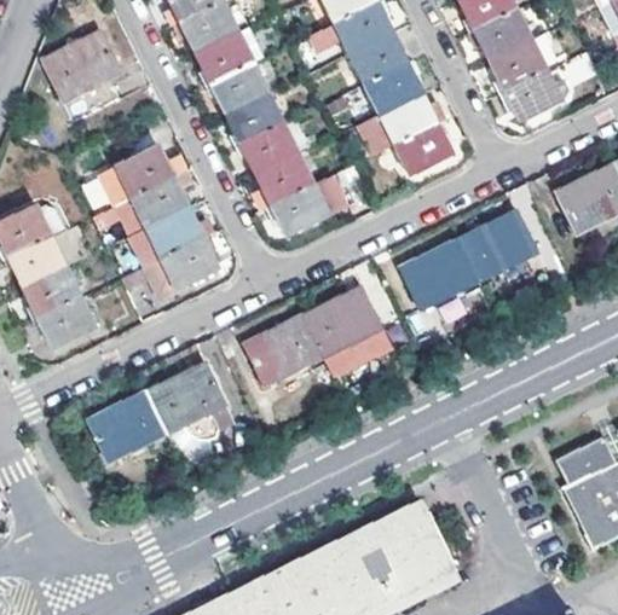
[(167,0),(174,15),(168,17),(173,27),(220,3),(219,0),(167,0)]
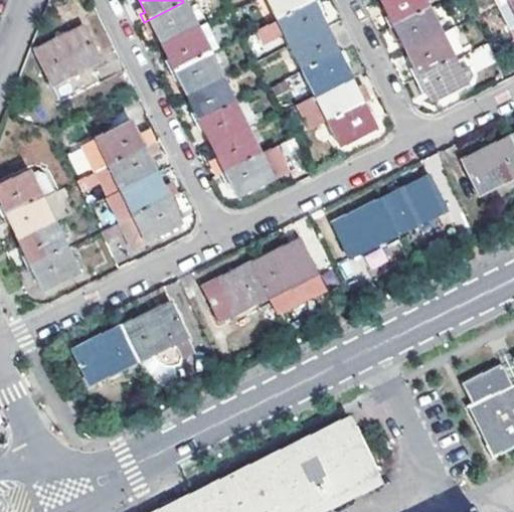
[(267,0),(277,20),(312,3),(310,0),(267,0)]
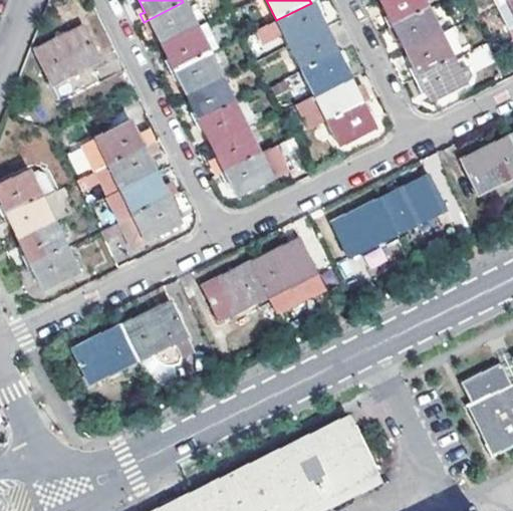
[(381,0),(388,13),(393,24),(428,8),(424,0),(381,0)]
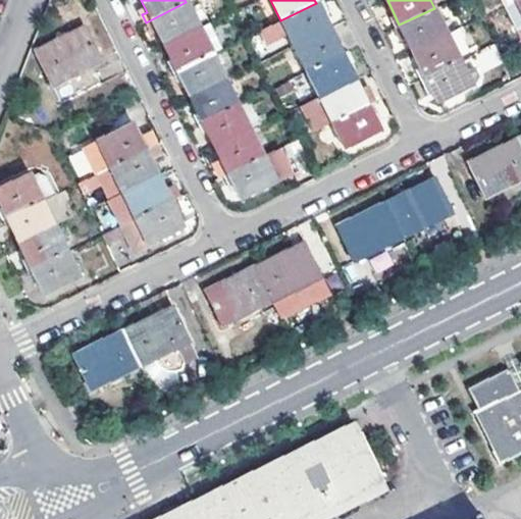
[(513,32),(520,28),(520,0),(512,0),(500,6),(513,32)]
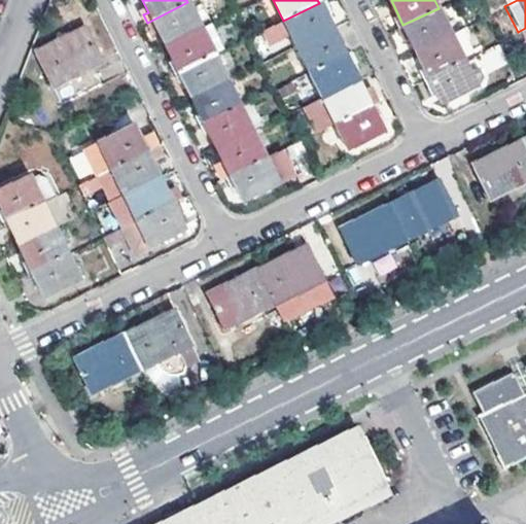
[(156,28),(165,45),(200,28),(187,2),(147,23),(151,31),(156,28)]
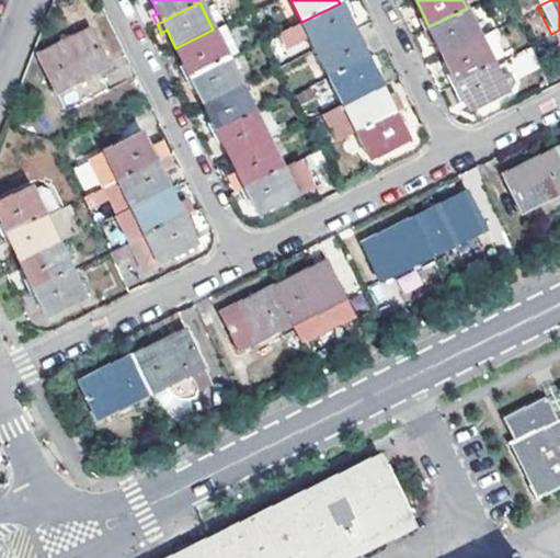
[(309,37),(316,49),(354,31),(347,18),(340,3),(301,22),(309,37)]
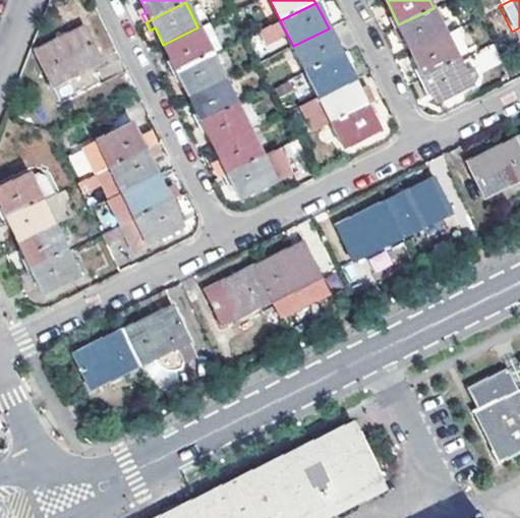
[(405,39),(410,49),(446,33),(434,8),(398,24),(405,39)]
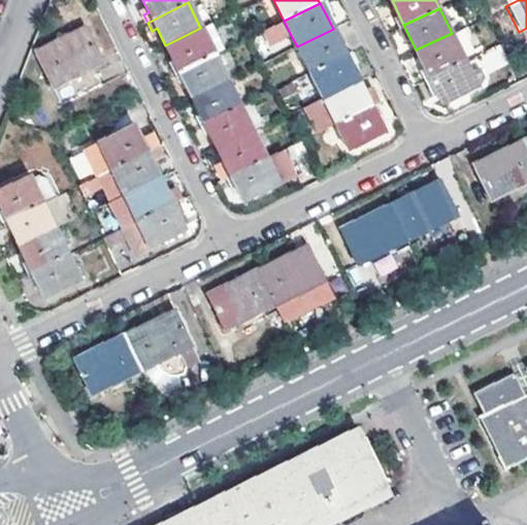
[(284,21),(262,31),(269,46),(291,35),(284,21)]
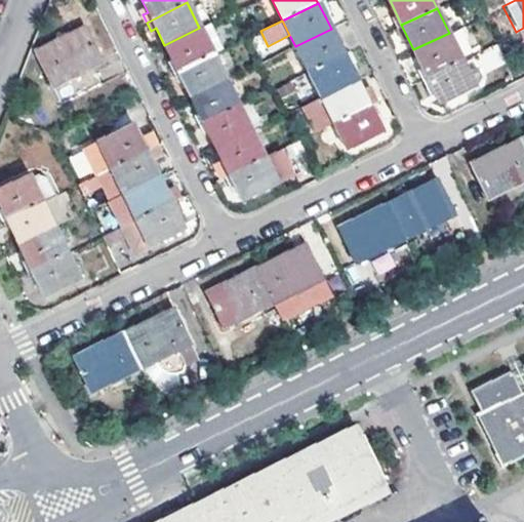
[(449,33),(413,49),(420,64),(427,76),(462,58),(478,50),(466,25),(449,33)]
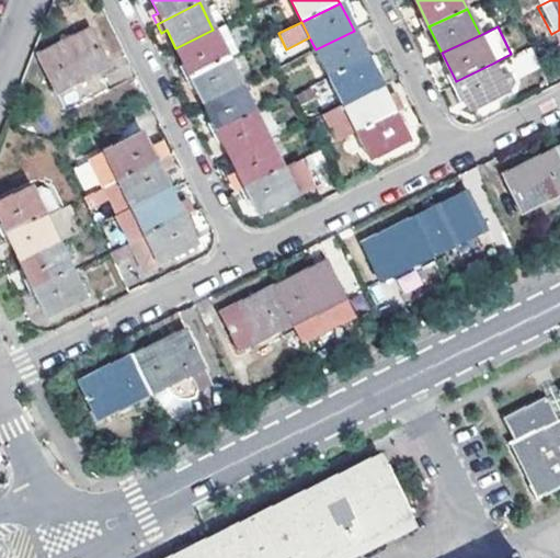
[(106,67),(87,27),(36,52),(56,92),(60,90),(67,103),(107,84),(100,70),(106,67)]
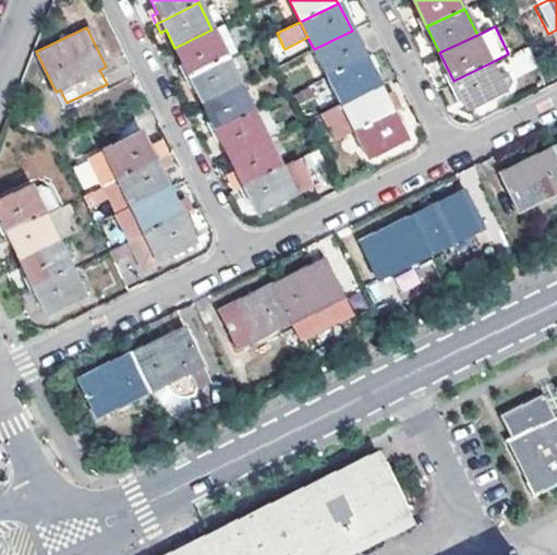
[(212,29),(174,48),(182,63),(177,65),(183,80),(226,59),(212,29)]
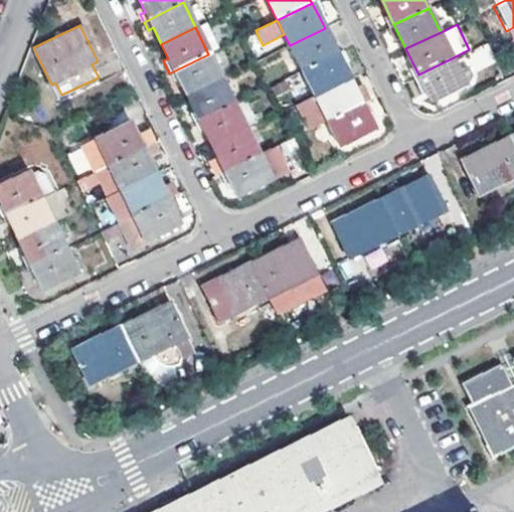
[(290,45),(302,70),(337,53),(331,40),(325,28),(290,45)]
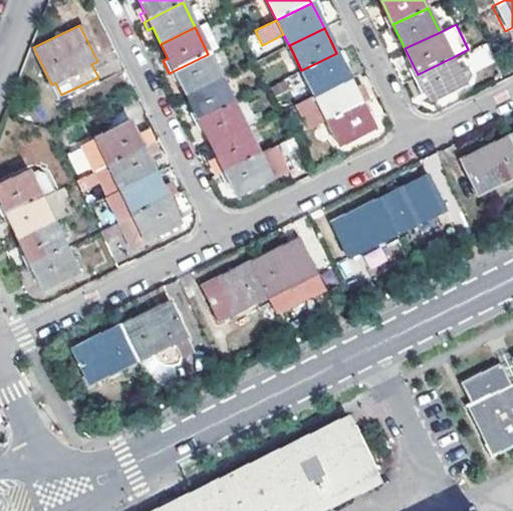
[(468,69),(493,60),(488,44),(462,53),(468,69)]
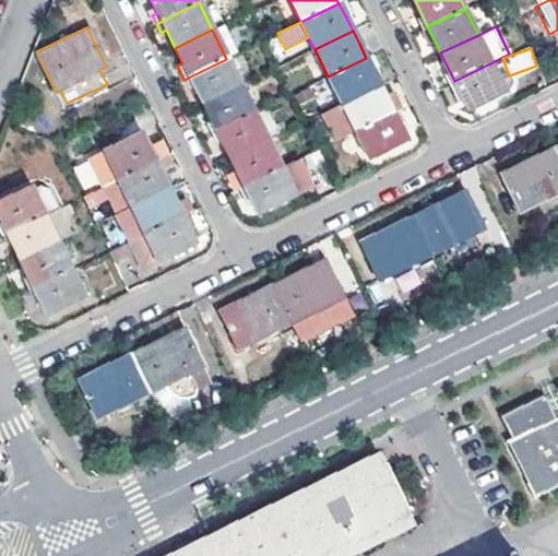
[(328,77),(341,103),(379,84),(374,73),(366,58),(328,77)]
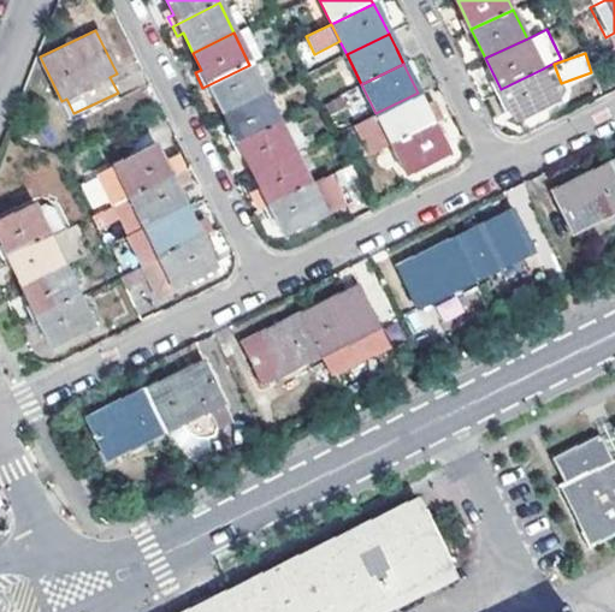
[(214,97),(223,116),(265,95),(249,65),(202,88),(208,100),(214,97)]
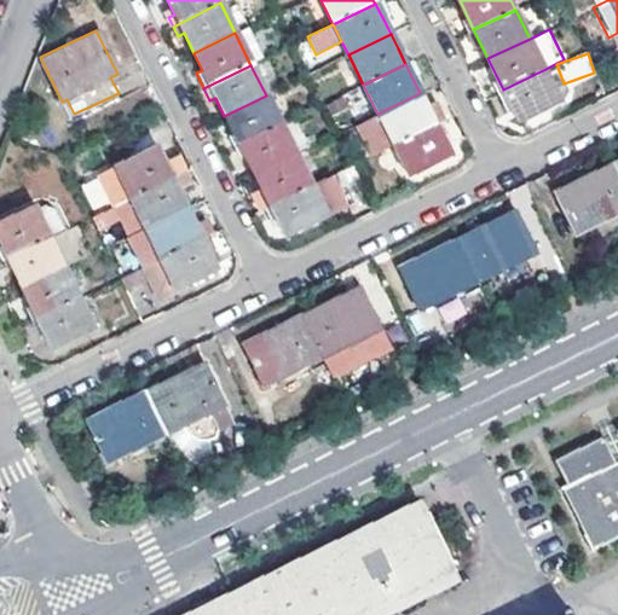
[(510,105),(518,119),(559,98),(546,69),(503,90),(510,105)]
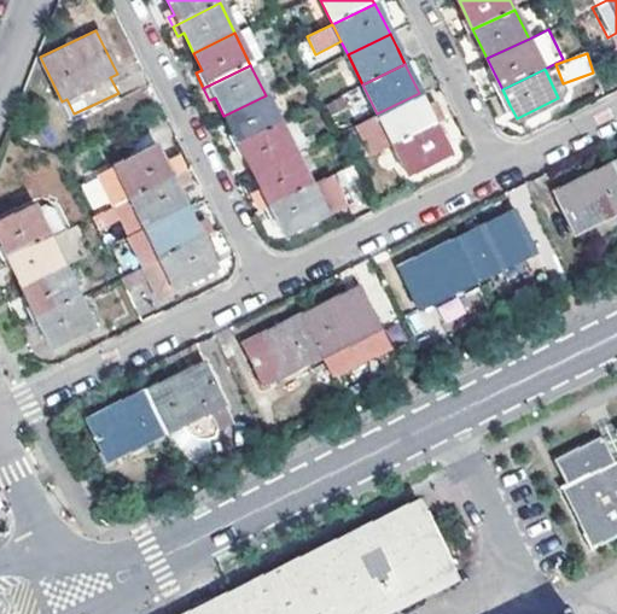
[(377,113),(391,145),(434,123),(428,111),(419,93),(377,113)]
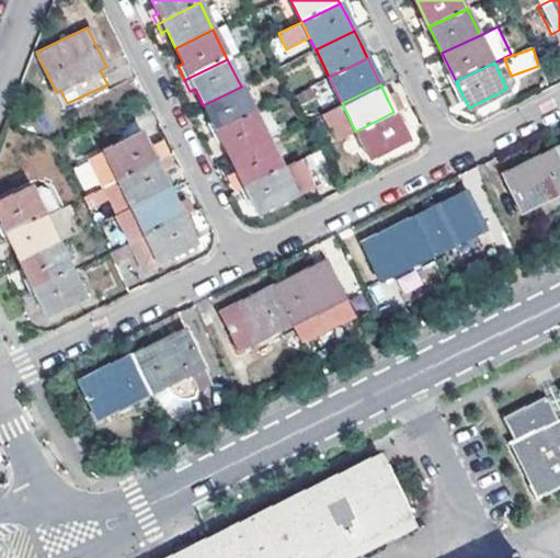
[(204,122),(210,136),(254,114),(241,87),(203,105),(209,118),(204,122)]
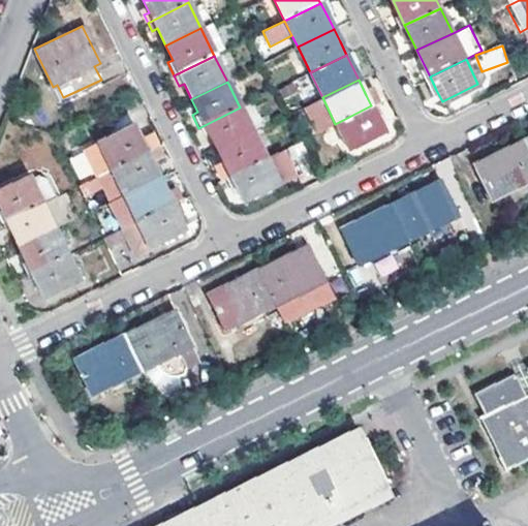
[(322,97),(303,106),(316,132),(335,124),(322,97)]
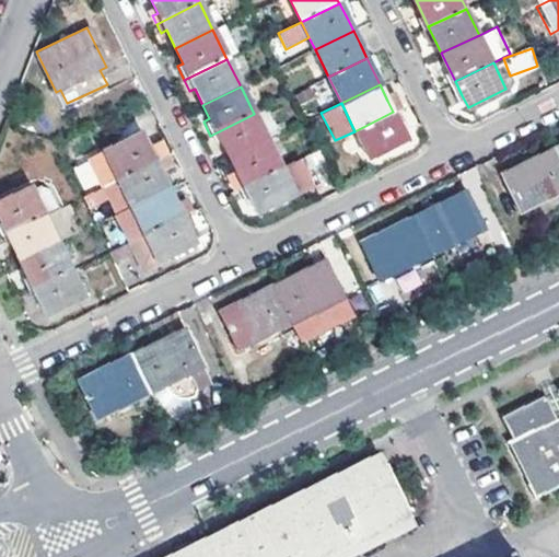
[(393,112),(354,131),(368,158),(406,139),(400,127),(393,112)]
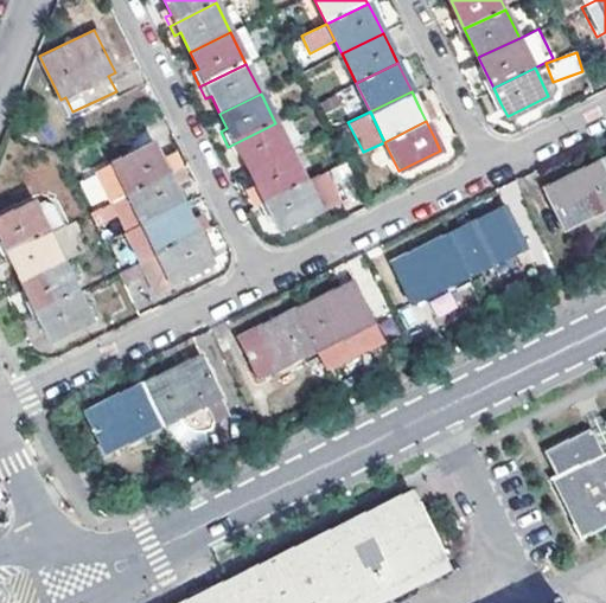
[(238,151),(248,171),(288,152),(275,123),(228,147),(231,154),(238,151)]
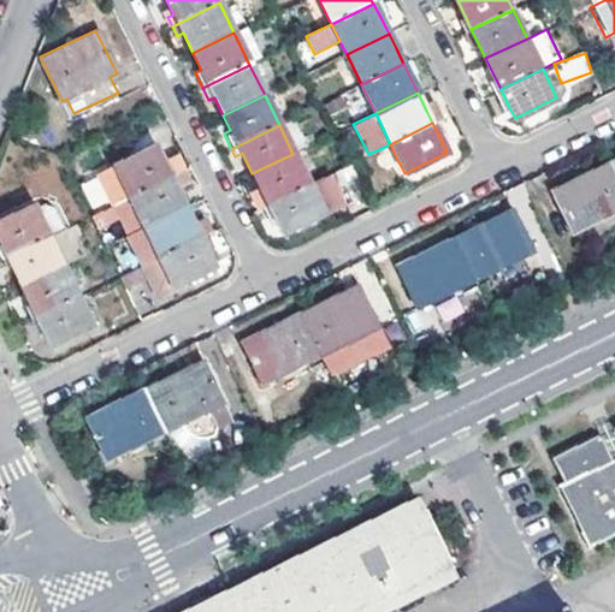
[(154,146),(113,166),(117,174),(130,198),(179,174),(176,166),(166,171),(154,146)]
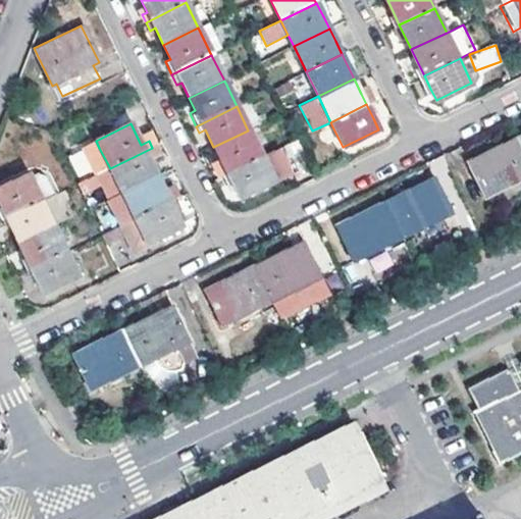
[(214,163),(221,176),(261,156),(248,131),(213,147),(220,160),(214,163)]
